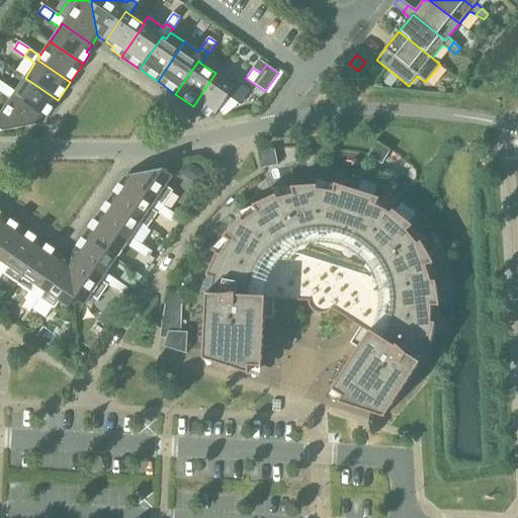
[(235,86),(216,73),(193,106),(212,118),(219,109),(224,116),(239,104),(228,96),(235,86)]
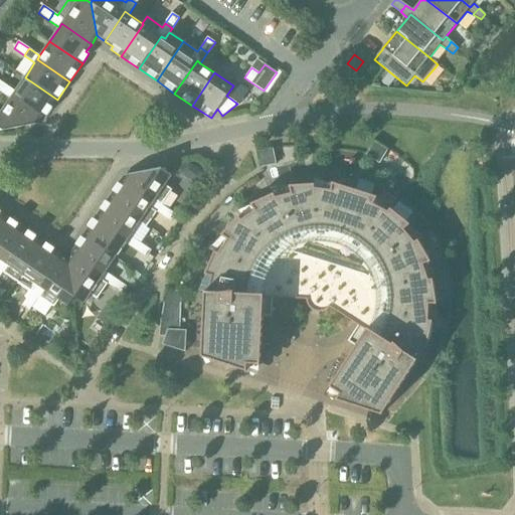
[(25,77),(15,92),(5,84),(2,88),(0,91),(10,99),(13,95),(42,115),(41,116),(44,118),(57,100),(25,77)]
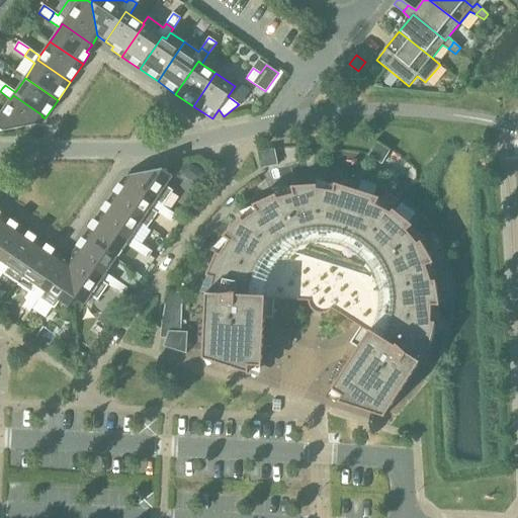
[(42,115),(13,95),(10,99),(0,113),(0,128),(3,132),(36,125),(41,116),(42,115)]
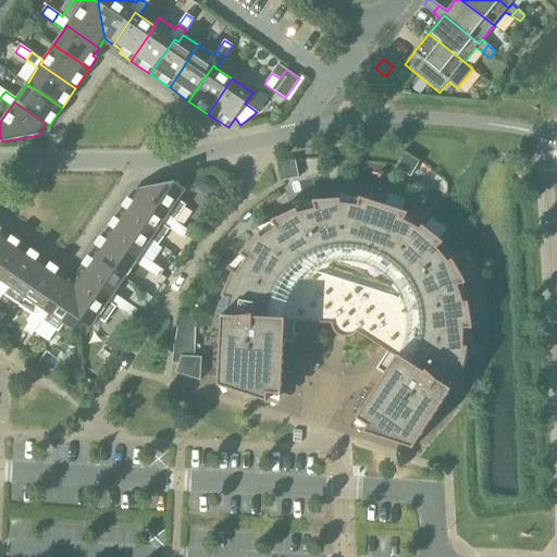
[(410,177),(420,162),(405,153),(396,168),(410,177)]
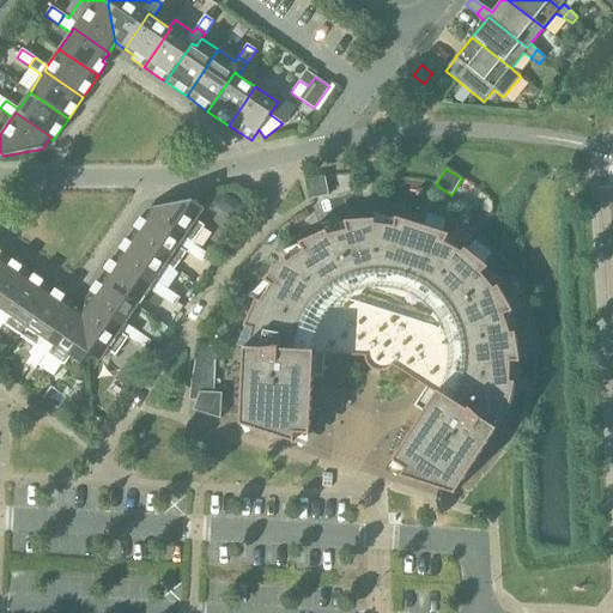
[(307,181),(307,183),(310,200),(329,195),(325,177),(307,181)]
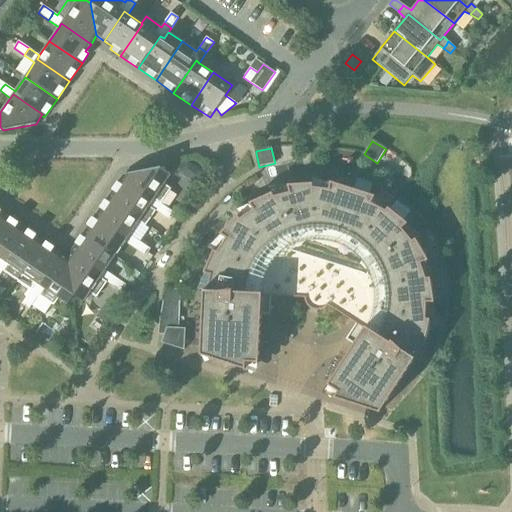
[(185,175),(194,173),(197,169),(187,162),(180,172),(185,175)]
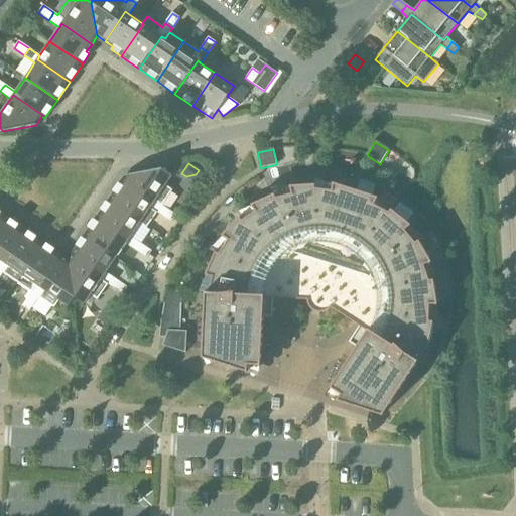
[(155,201),(162,206),(172,190),(165,185),(172,175),(162,168),(129,175),(124,183),(123,183),(153,205),(155,201)]
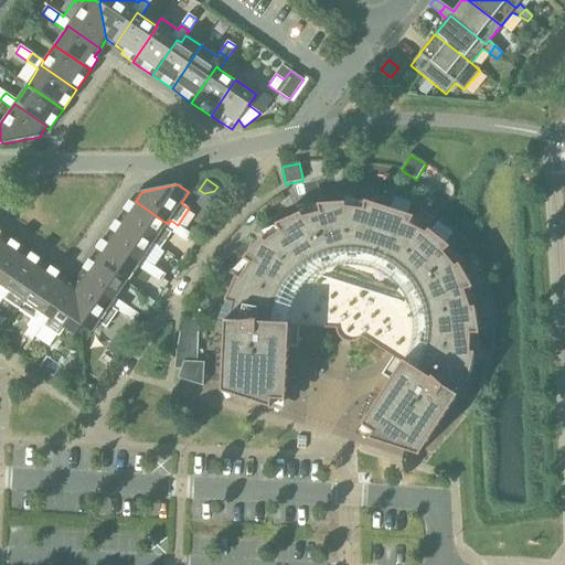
[(153,244),(160,249),(172,233),(176,236),(181,227),(178,225),(170,220),(168,224),(135,201),(136,201),(132,199),(118,219),(153,244)]
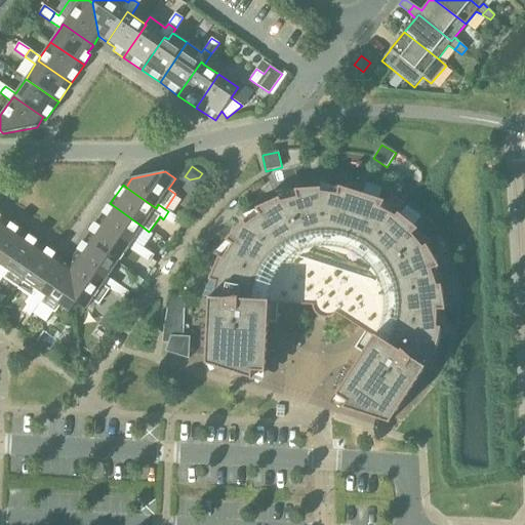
[(243,221),(226,240),(232,245),(223,258),(218,256),(208,280),(216,282),(212,298),(208,298),(205,364),(252,379),(252,371),(266,372),(269,315),(276,315),(276,318),(277,318),(278,304),(313,306),(313,308),(313,310),(314,311),(315,313),(316,315),(318,316),(320,317),(322,318),(324,318),(326,318),(328,318),(329,318),(331,317),(333,316),(335,315),(336,313),(365,331),(358,344),(359,345),(360,342),(367,347),(335,395),(347,402),(342,408),(377,419),(384,409),(394,415),(426,367),(421,365),(428,350),(435,353),(441,327),(437,326),(437,310),(445,311),(441,285),(437,285),(432,270),(439,267),(426,244),(422,247),(411,234),(417,229),(398,212),(395,216),(380,208),(385,201),(338,187),(337,194),(321,193),(321,188),(294,190),(296,198),(281,201),(279,198),(255,208),(260,215),(246,225),(243,221)]
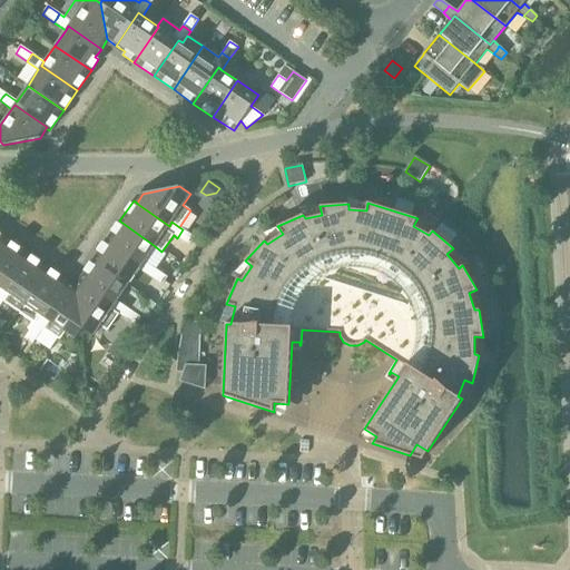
[(155,246),(119,220),(106,241),(141,265),(139,269),(150,277),(154,274),(156,269),(145,262),(155,246)]
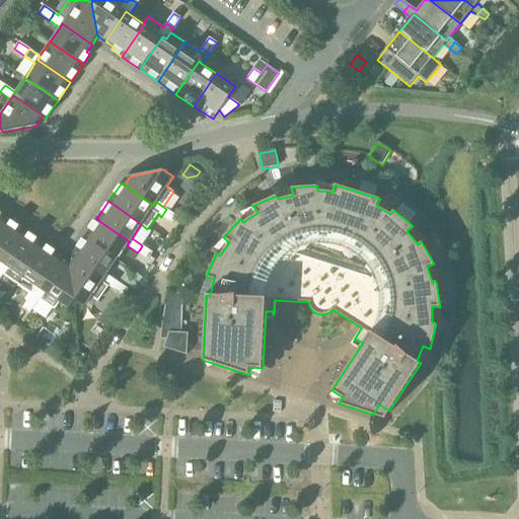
[(166,209),(161,217),(172,224),(177,216),(166,209)]
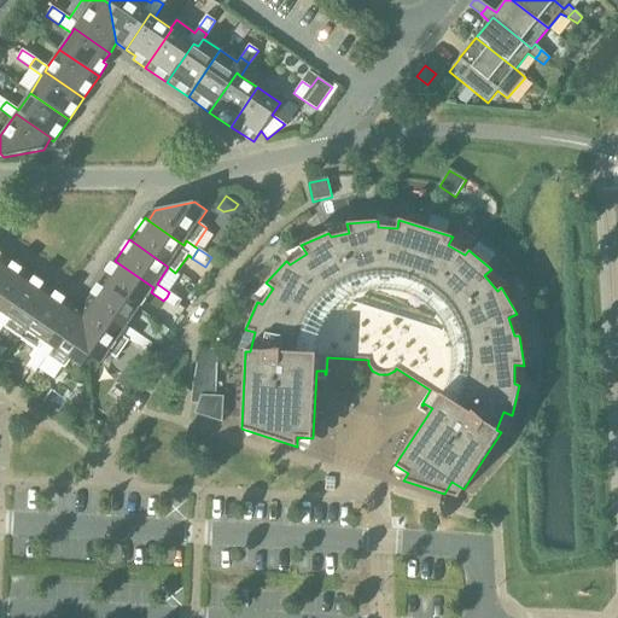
[(0,277),(10,262),(0,255),(0,277)]
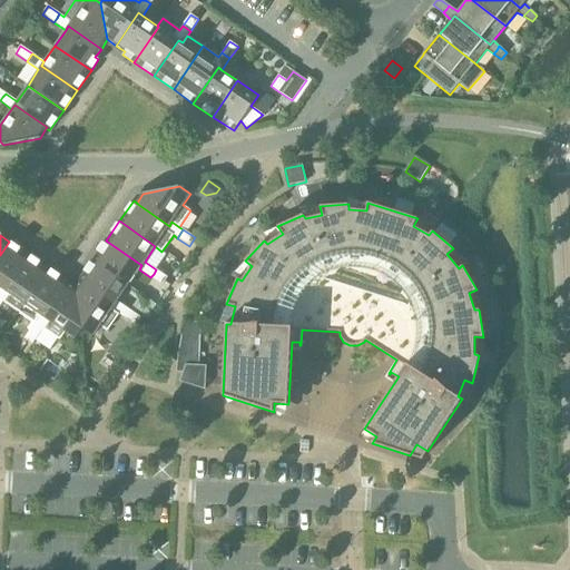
[(141,265),(106,241),(92,261),(128,285),(139,269),(141,265)]
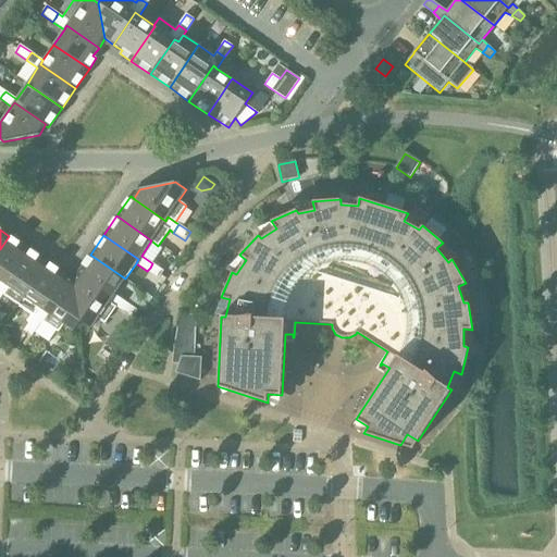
[(0,282),(0,298),(3,295),(9,287),(4,284),(28,249),(9,236),(0,249),(0,281),(0,282)]
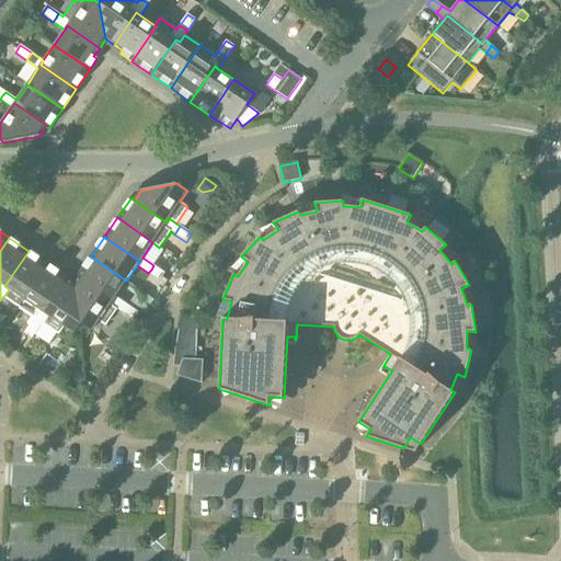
[(9,289),(3,297),(19,307),(48,264),(29,251),(4,286),(9,289)]
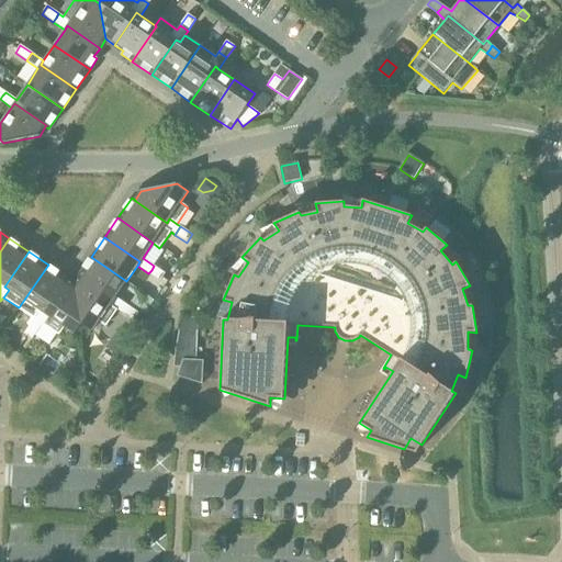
[(113,301),(115,298),(126,281),(91,257),(83,268),(87,270),(80,279),(113,301)]
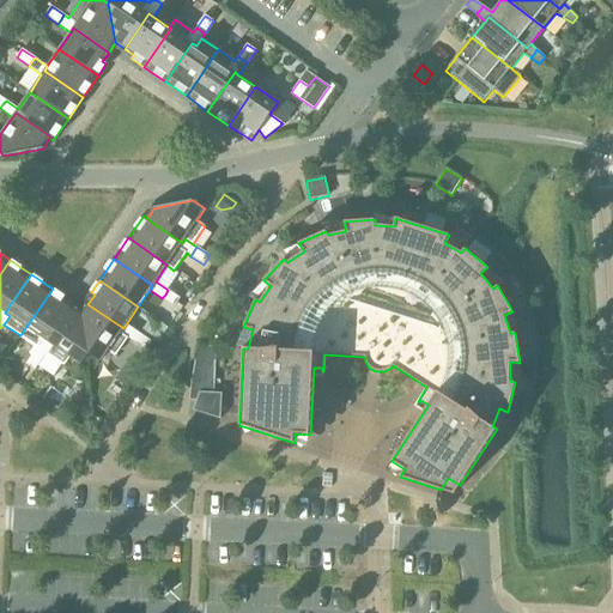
[(20,335),(37,347),(43,339),(48,343),(72,307),(62,301),(65,297),(53,289),(20,335)]
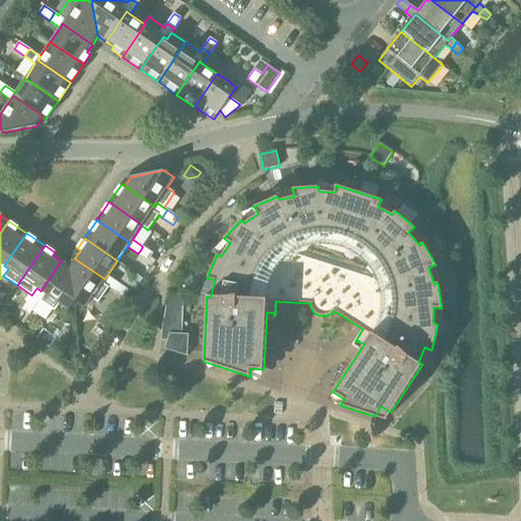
[(140,250),(137,253),(149,261),(153,253),(142,246),(140,250)]
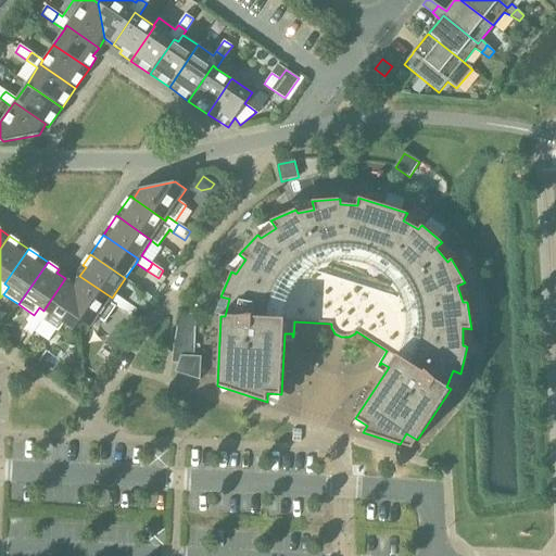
[(74,285),(80,320),(91,328),(98,318),(105,323),(116,306),(121,310),(123,305),(126,302),(114,294),(112,298),(79,276),(74,285)]
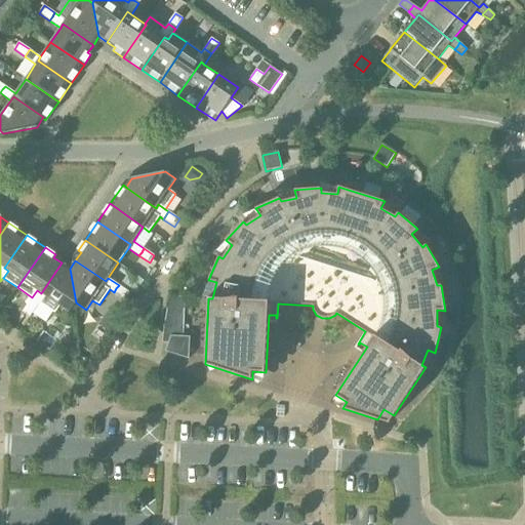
[(76,303),(70,269),(62,263),(41,293),(37,290),(32,297),(30,301),(34,304),(37,307),(40,303),(55,313),(59,307),(69,313),(76,303)]
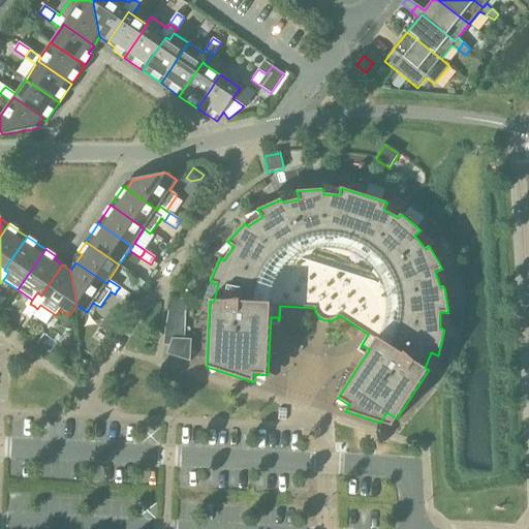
[(117,290),(115,294),(125,302),(130,294),(120,287),(117,290)]
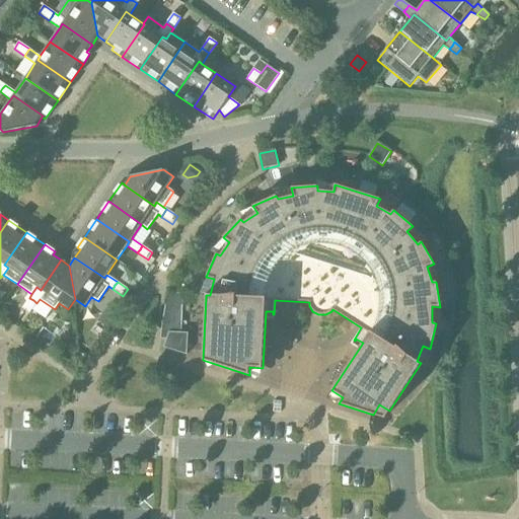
[(183,293),(171,293),(168,293),(165,307),(162,322),(160,339),(166,340),(163,348),(187,355),(188,332),(181,332),(183,293)]
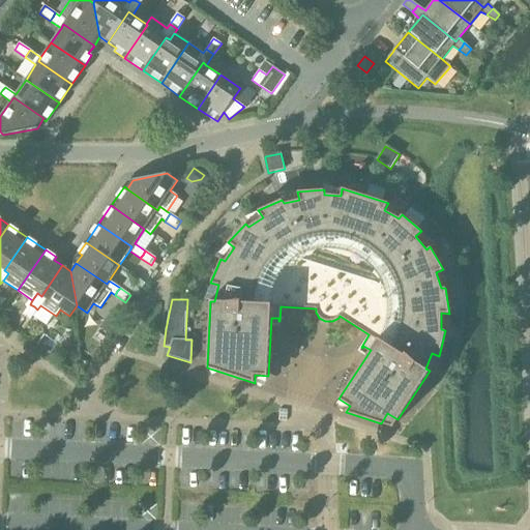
[(34,306),(30,304),(23,315),(30,320),(37,310),(34,306)]
